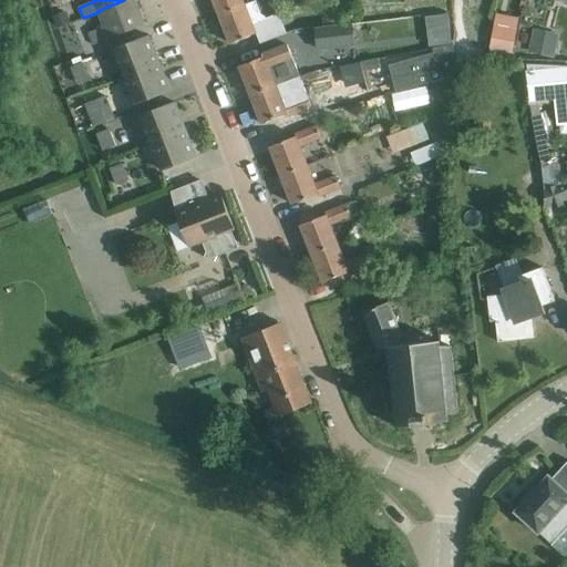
[(90,33),(93,43),(144,23),(135,0),(124,0),(98,11),(99,12),(104,28),(90,33)]
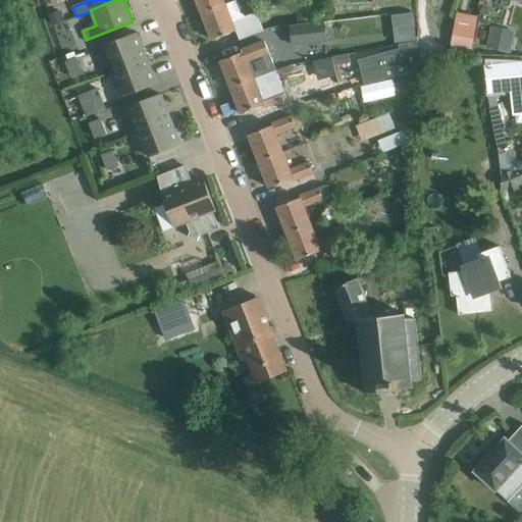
[(196,0),(202,13),(225,4),(223,0),(196,0)]
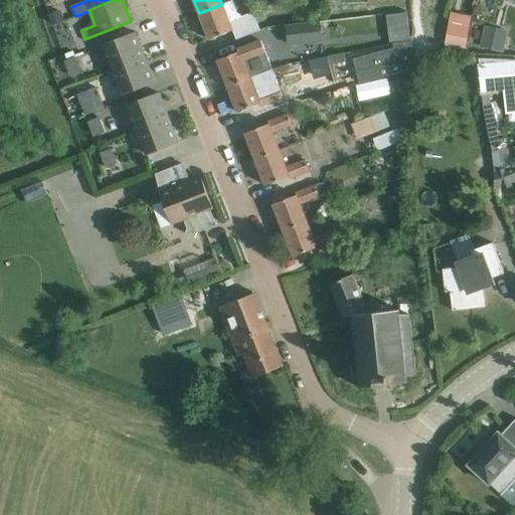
[(236,39),(261,30),(252,11),(229,20),(222,4),(199,13),(209,39),(232,30),(236,39)]
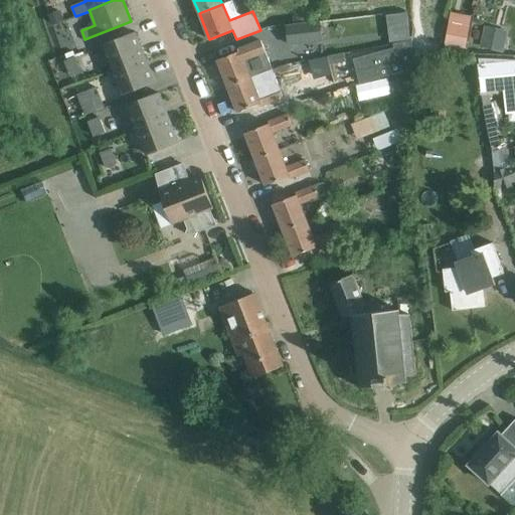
[(60,9),(47,14),(51,25),(64,20),(60,9)]
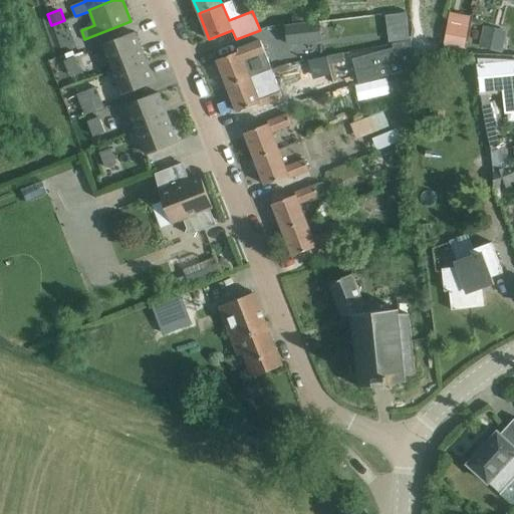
[(446,42),(467,46),(472,15),(451,11),(446,42)]
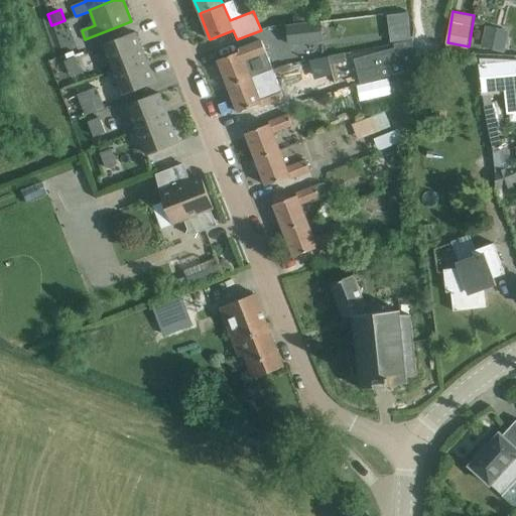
[(319,22),(287,26),(289,43),(321,39),(319,22)]
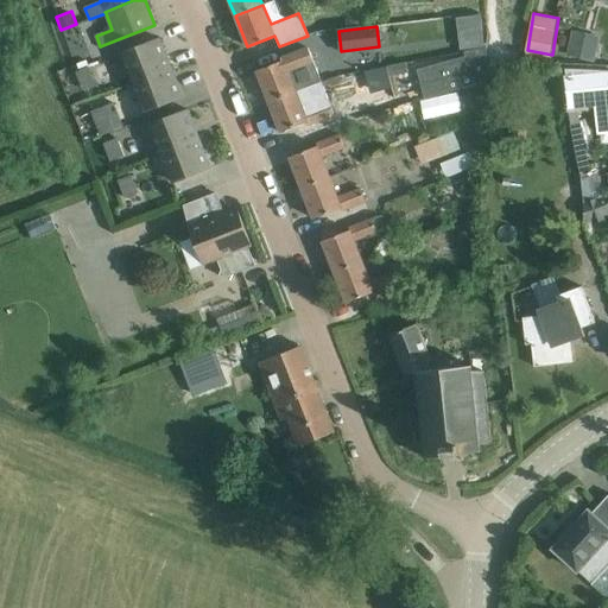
[(572,30),(567,56),(595,63),(601,37),(572,30)]
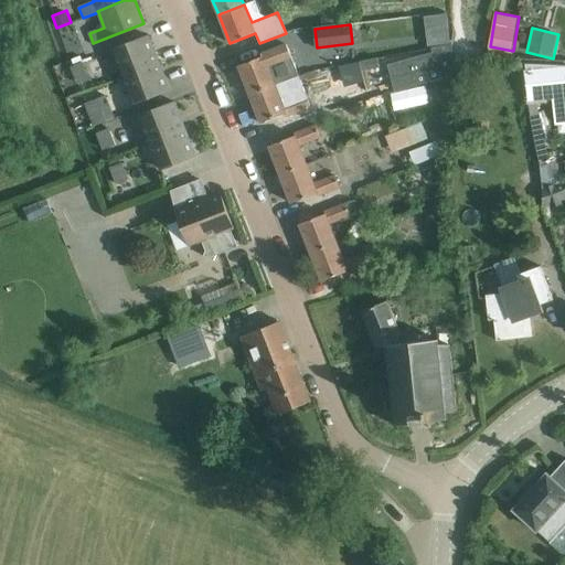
[(114,50),(121,66),(114,70),(118,80),(125,76),(159,62),(149,35),(114,50)]
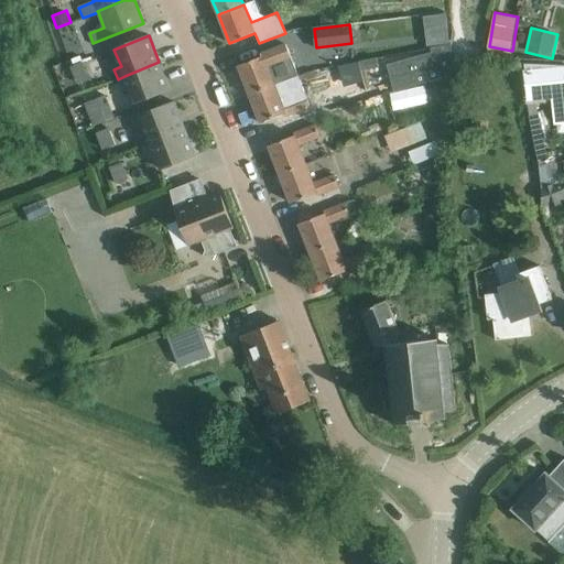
[(291,57),(286,44),(262,53),(263,56),(238,65),(249,95),(289,80),(288,79),(299,75),(291,57)]
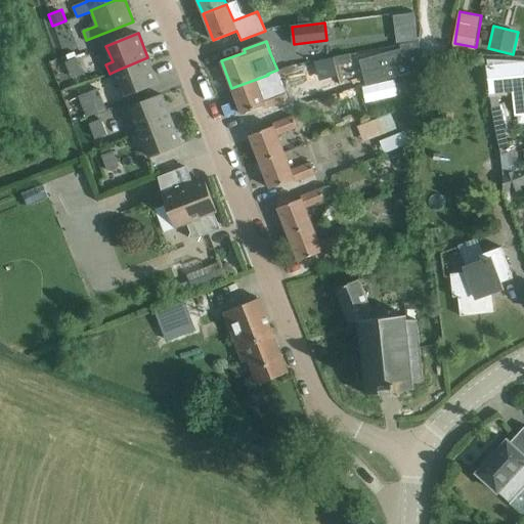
[(380,55),(385,75),(417,67),(412,47),(380,55)]
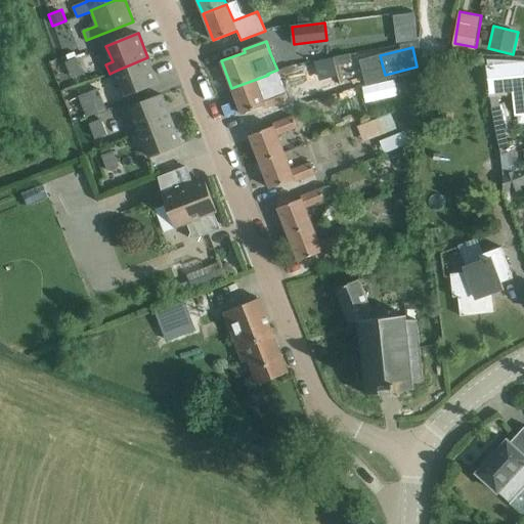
[(73,78),(82,74),(76,57),(67,61),(73,78)]
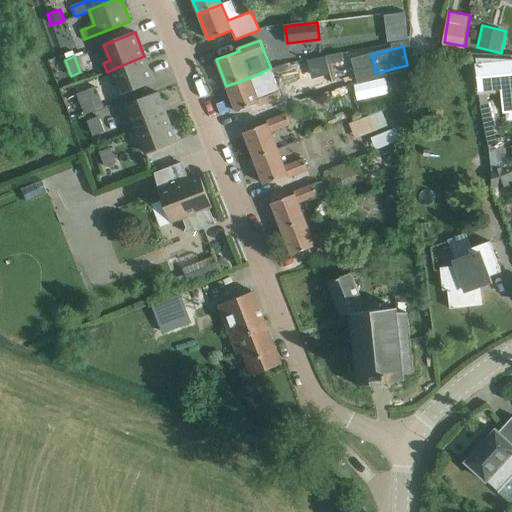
[(123,93),(135,88),(154,81),(144,56),(113,69),(123,93)]
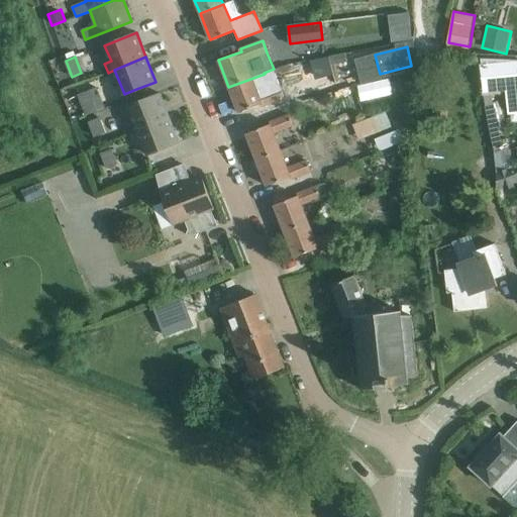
[(330,92),(368,82),(362,62),(324,73),(330,92)]
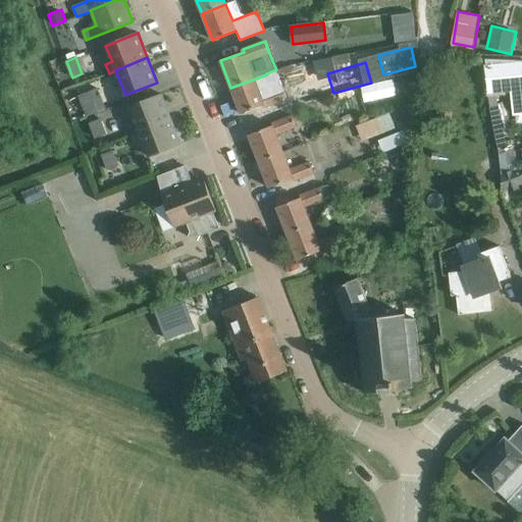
[(267,74),(230,88),(241,113),(264,105),(265,107),(288,99),(283,88),(276,69),(266,73),(267,74)]
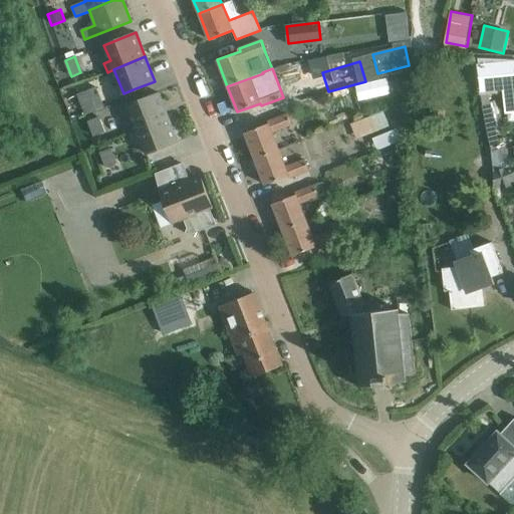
[(303,81),(286,86),(291,101),(307,95),(303,81)]
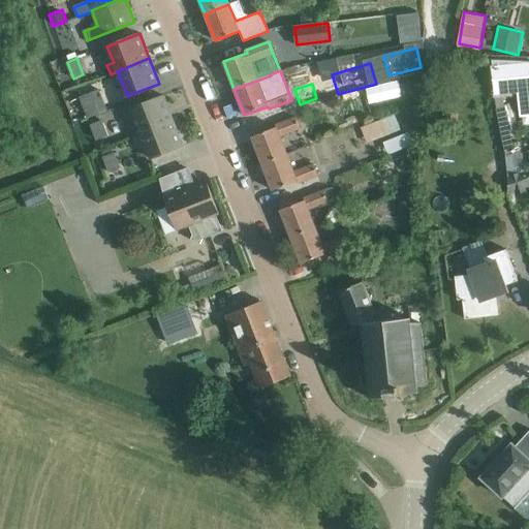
[(87,113),(97,109),(90,93),(81,97),(87,113)]
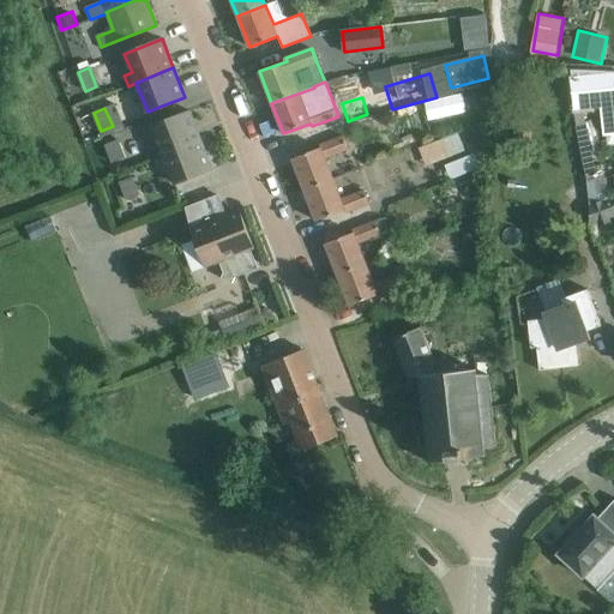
[(202,139),(190,110),(152,125),(163,155),(202,139)]
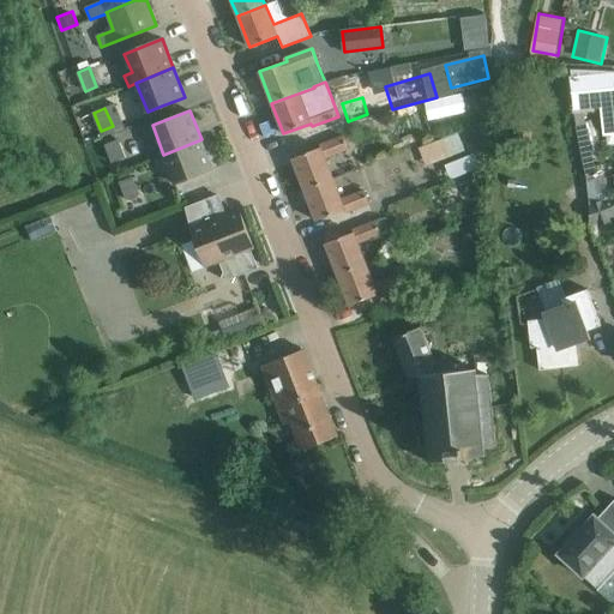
[(513,143),(530,144),(531,133),(528,133),(528,124),(521,122),(519,132),(515,132),(513,143)]
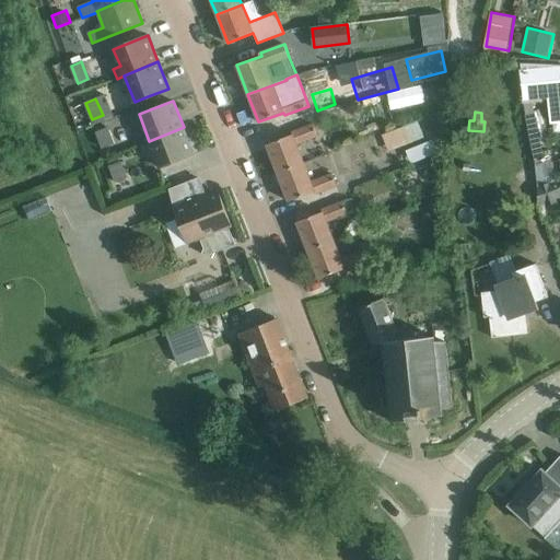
[(406,147),(411,162),(439,153),(434,138),(427,140),(420,119),(382,131),(388,152),(406,147)]
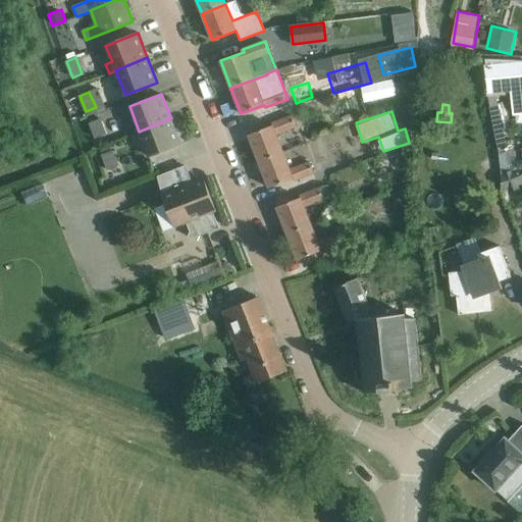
[(291,115),(272,123),(272,125),(249,135),(259,161),(283,152),(277,135),(296,127),(292,115),(291,115)]
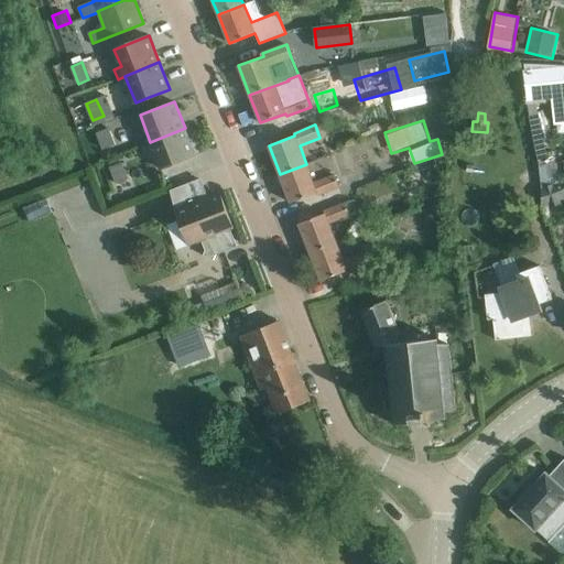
[(161,169),(195,155),(185,128),(150,142),(161,169)]
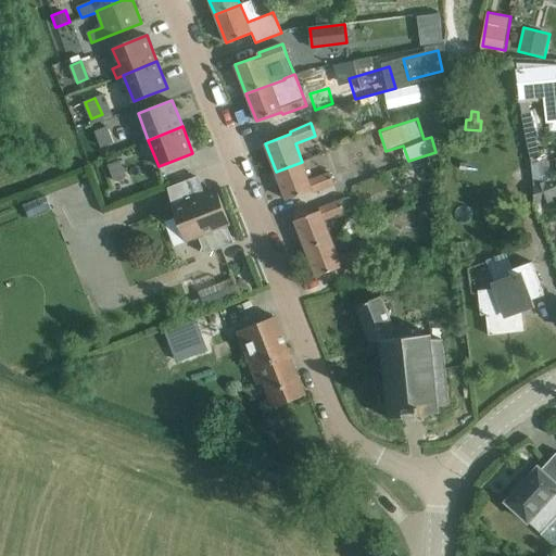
[(96,131),(102,148),(113,143),(106,127),(96,131)]
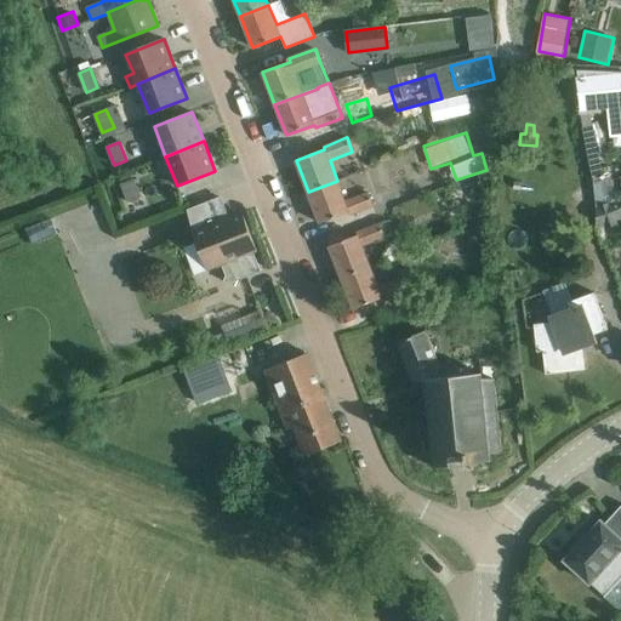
[(141,197),(134,180),(121,184),(129,201),(141,197)]
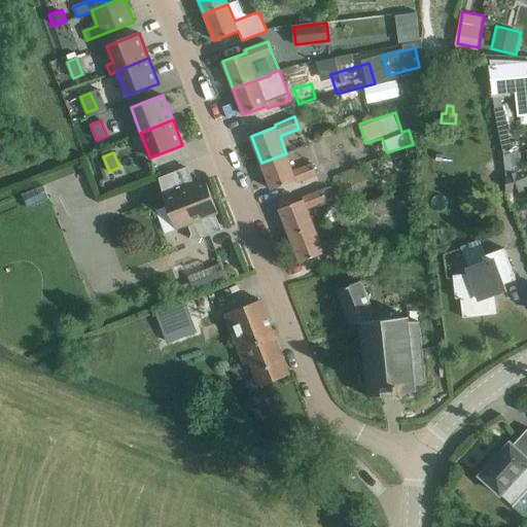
[(512,152),(503,153),(506,175),(505,175),(505,195),(514,191),(515,194),(525,189),(524,186),(526,185),(526,172),(526,170),(524,170),(522,165),(514,166),(512,152)]
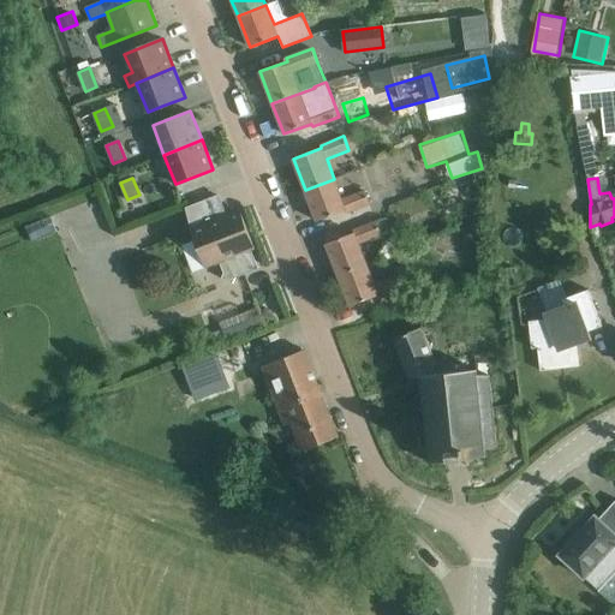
[(305,190),(317,221),(346,210),(346,213),(369,204),(370,204),(365,192),(342,201),(334,179),(305,190)]
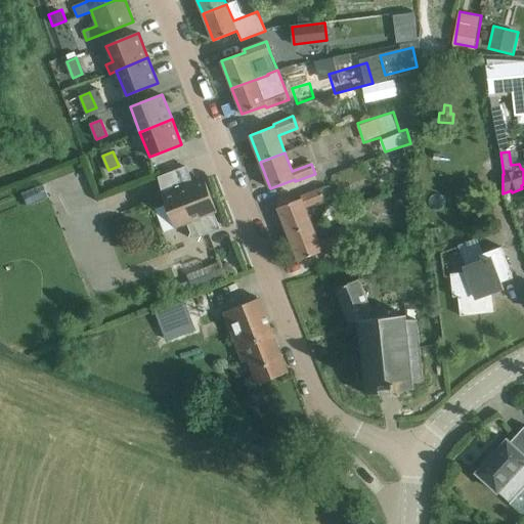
[(220,229),(214,212),(217,211),(205,179),(191,183),(185,166),(159,176),(166,194),(169,204),(157,209),(166,230),(186,222),(190,232),(188,237),(199,242),(201,236),(220,229)]
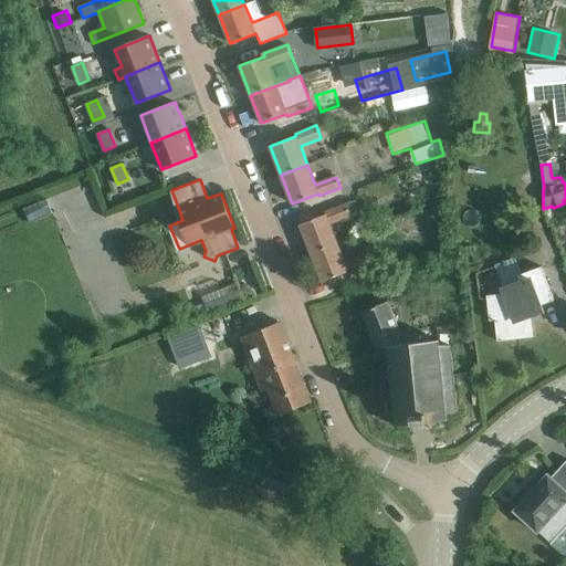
[(346,203),(325,211),(326,215),(300,224),(311,253),(338,242),(332,226),(352,218),(346,203)]
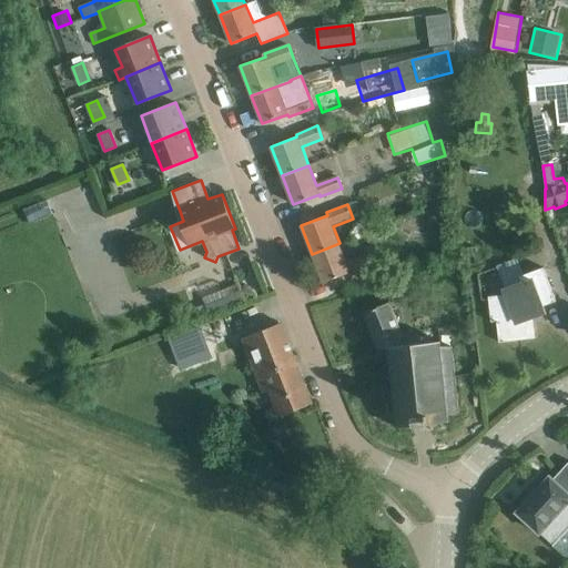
[(439,244),(440,210),(399,224),(399,242),(439,244)]
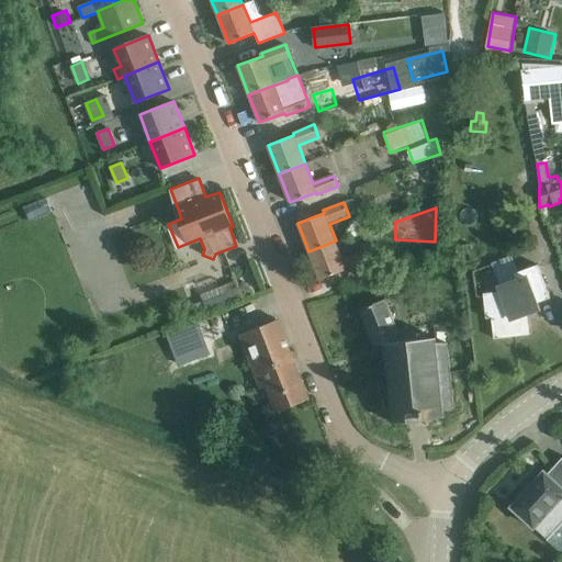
[(319,280),(346,270),(347,272),(367,265),(362,253),(343,260),(336,240),(308,251),(319,280)]
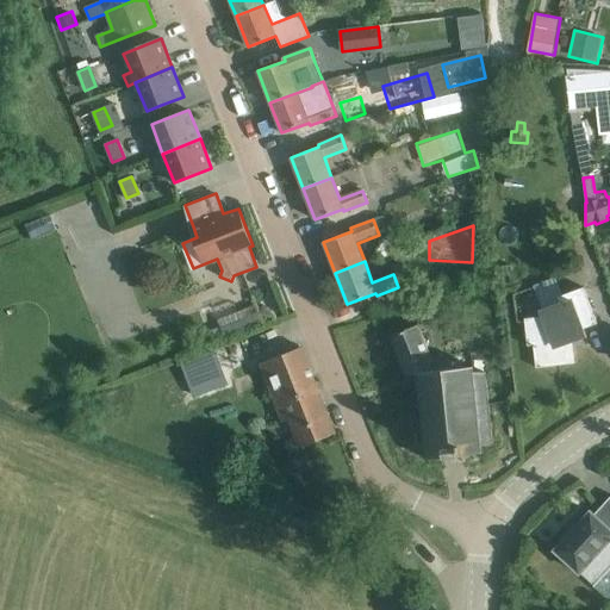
[(584,287),(556,297),(559,304),(540,311),(542,317),(524,319),(528,346),(534,344),(536,367),(574,363),(572,341),(585,335),(583,329),(597,323),(584,287)]
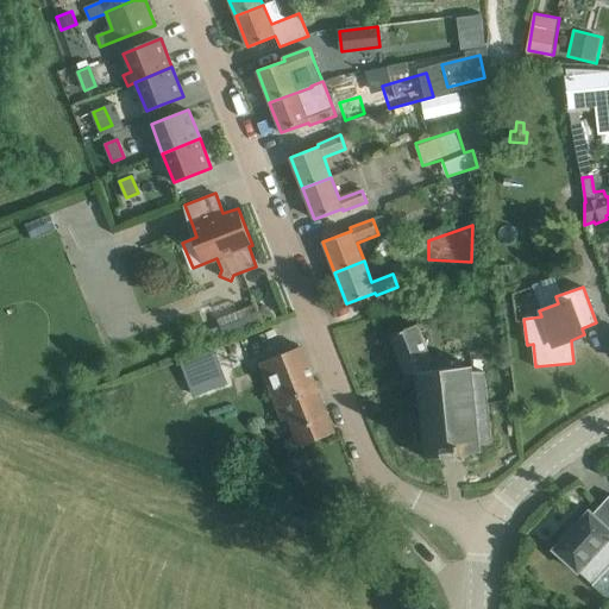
[(256,305),(218,319),(220,326),(225,338),(263,322),(256,305)]
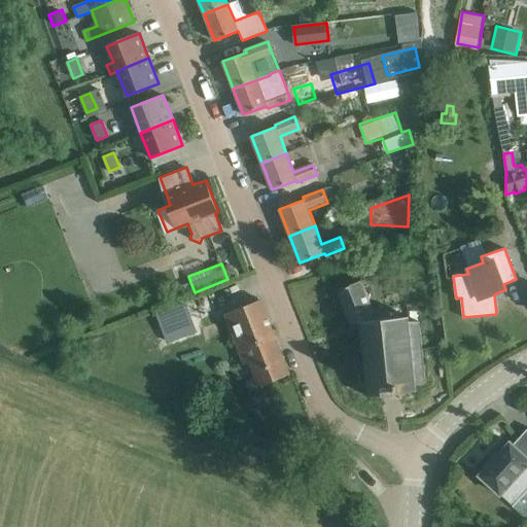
[(361,280),(337,289),(350,323),(359,322),(367,396),(416,391),(416,385),(425,383),(419,321),(409,321),(409,316),(377,319),(361,280)]
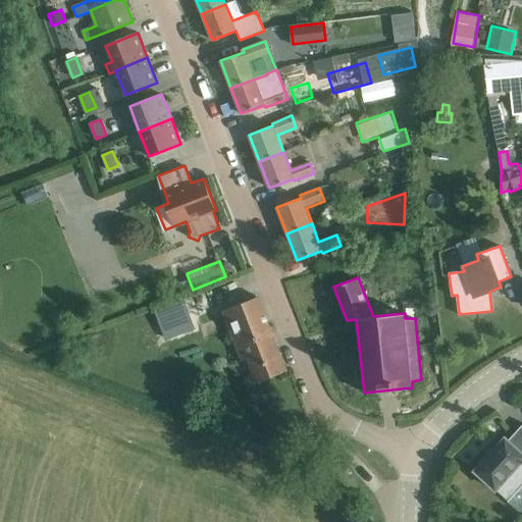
[(247,359),(257,382),(288,370),(259,297),(222,311),(242,360),(247,359)]
